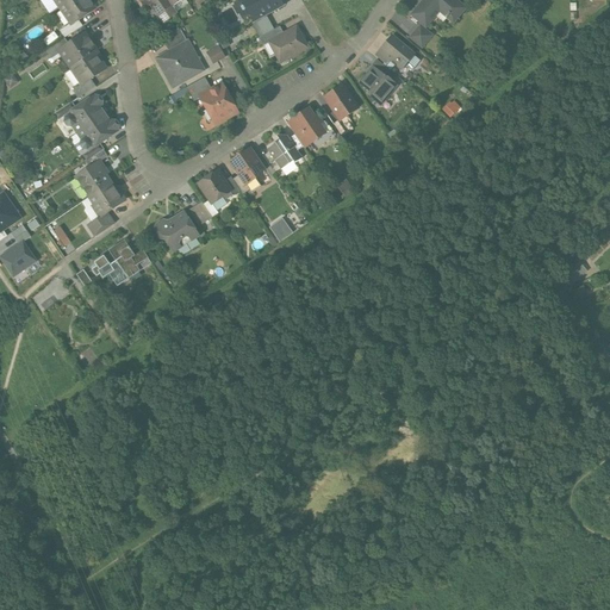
[(88,0),(70,0),(60,8),(70,25),(72,25),(79,20),(95,10),(88,0)]
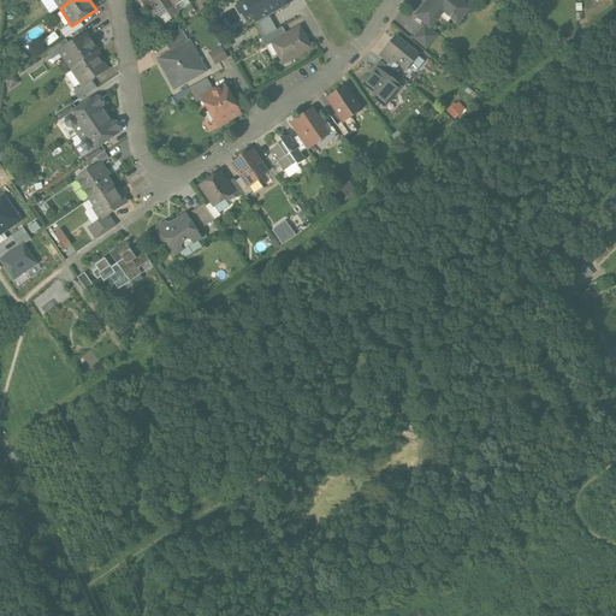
[(173,7),(167,0),(148,0),(153,5),(166,24),(178,16),(173,7)]
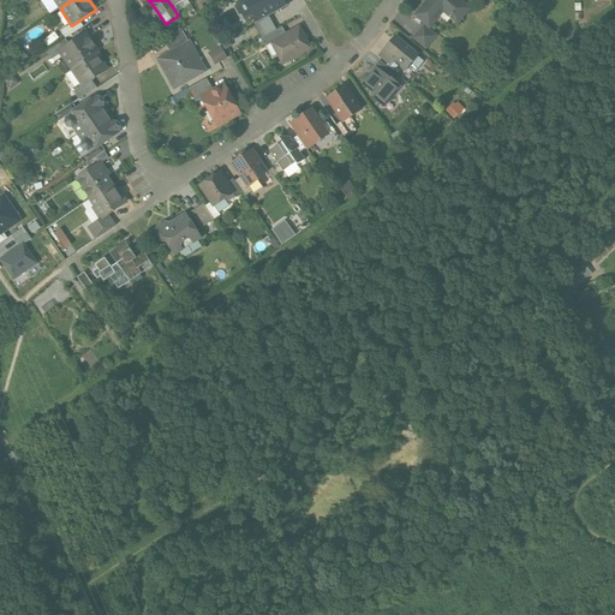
[(246,0),(257,19),(262,17),(263,18),(266,17),(264,16),(282,6),(279,0),(246,0)]
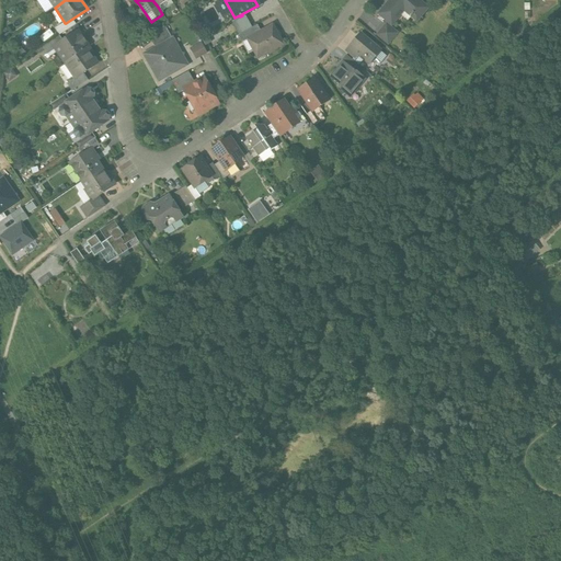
[(428,9),(418,0),(390,0),(378,14),(391,25),(405,9),(412,14),(410,16),(411,18),(416,22),(428,9)]
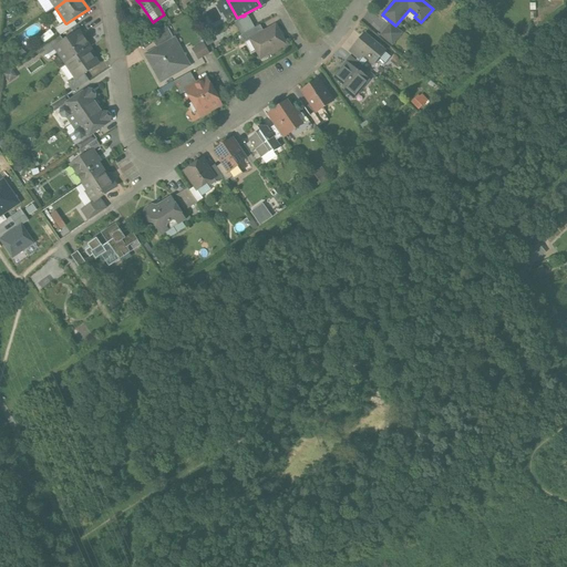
[(55,30),(60,37),(76,24),(73,19),(66,23),(65,23),(55,30)]
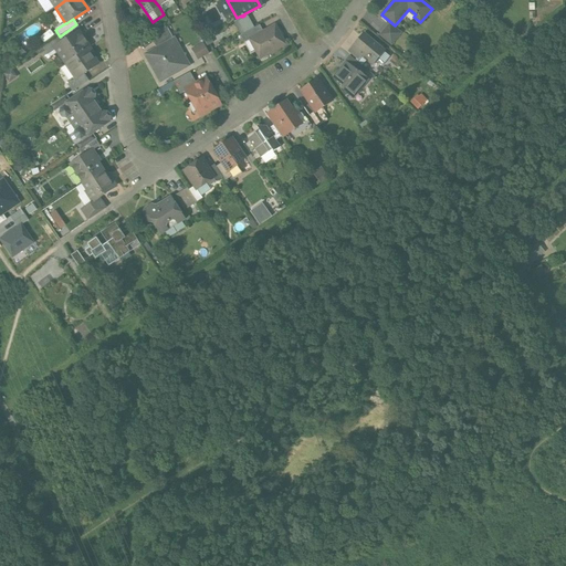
[(390,24),(380,35),(391,45),(401,34),(390,24)]
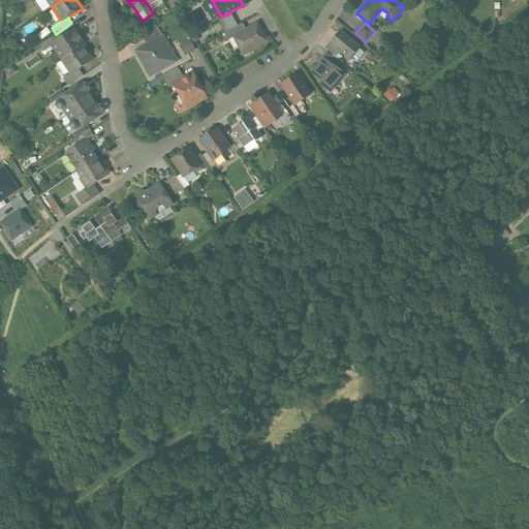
[(246,30),(243,24),(225,33),(229,39),(246,30)]
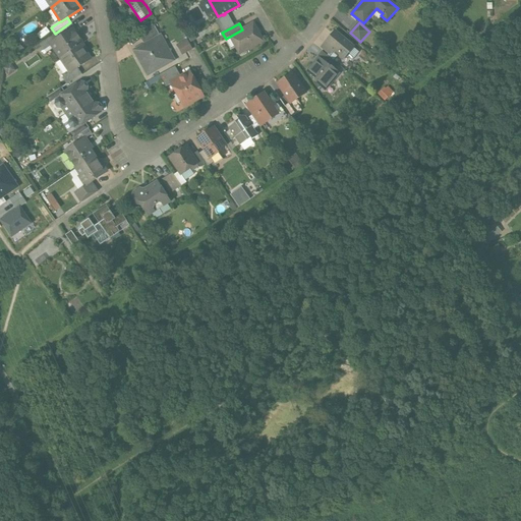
[(145,46),(160,37),(154,24),(138,36),(145,46)]
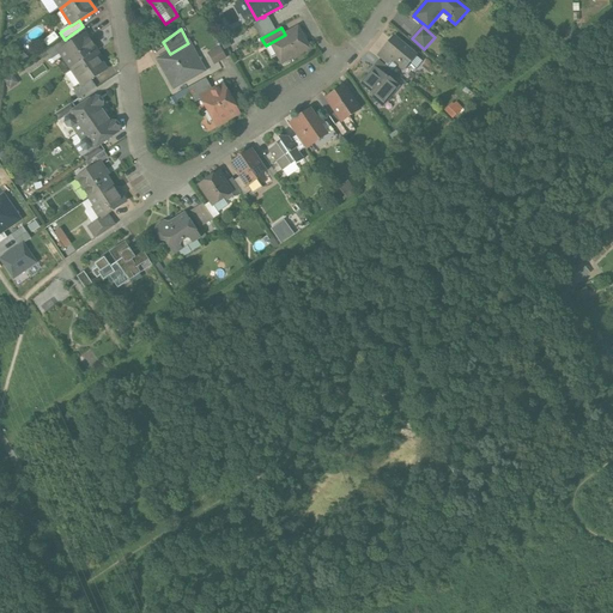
[(285,35),(266,46),(272,59),(278,56),(281,65),(309,49),(298,29),(285,35)]
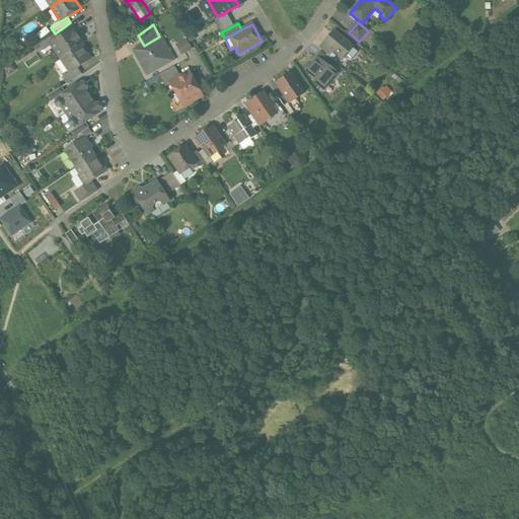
[(59,39),(51,45),(52,46),(60,59),(82,44),(79,40),(78,41),(75,35),(76,34),(72,29),(59,39)]
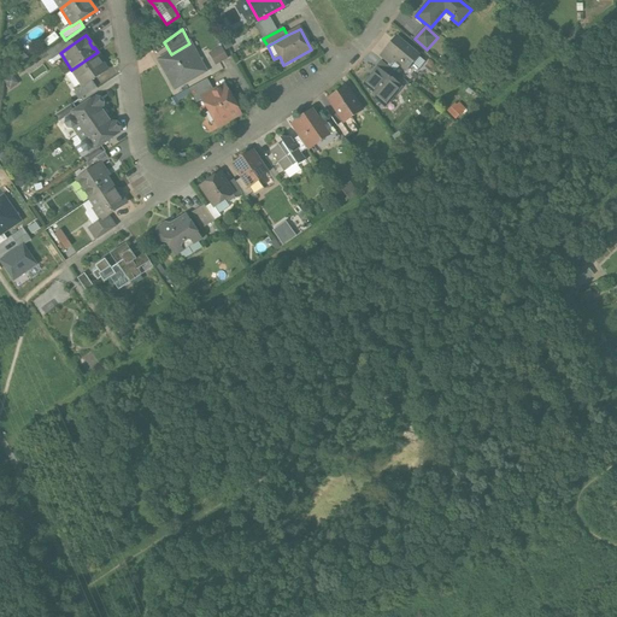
[(60,53),(70,46),(65,40),(47,52),(52,60),(62,54),(60,53)]
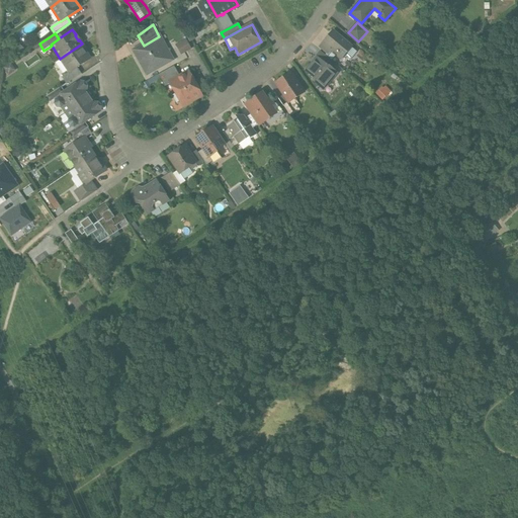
[(334,33),(330,39),(329,37),(324,42),(332,50),(333,50),(338,54),(338,58),(340,59),(343,59),(345,56),(345,54),(351,48),(334,33)]
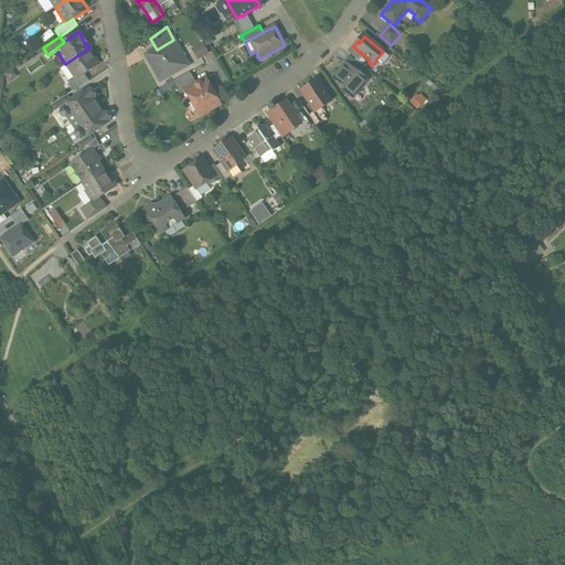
[(157,50),(146,55),(160,82),(188,66),(173,40),(157,50)]
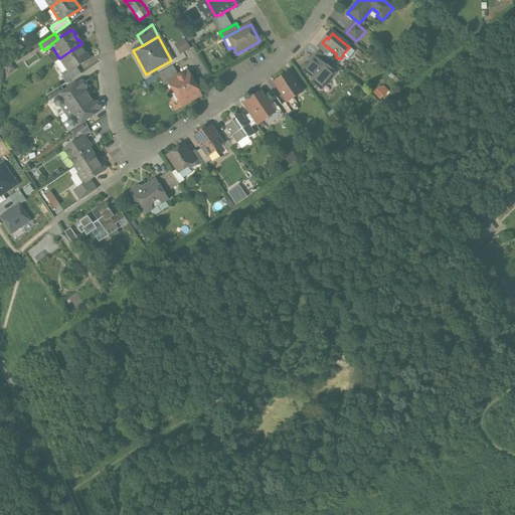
[(185,38),(175,44),(180,53),(190,48),(185,38)]
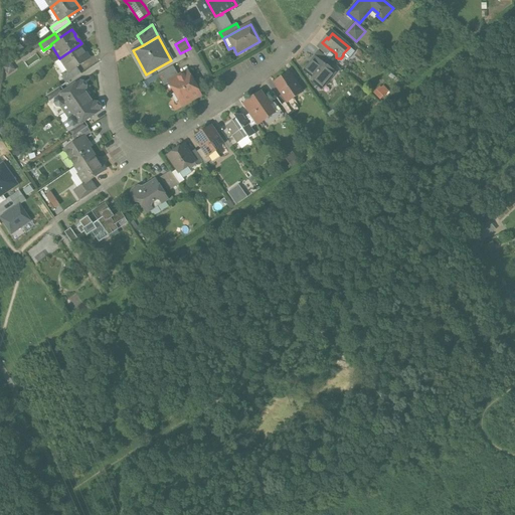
[(326,54),(330,49),(322,42),(318,48),(326,54)]
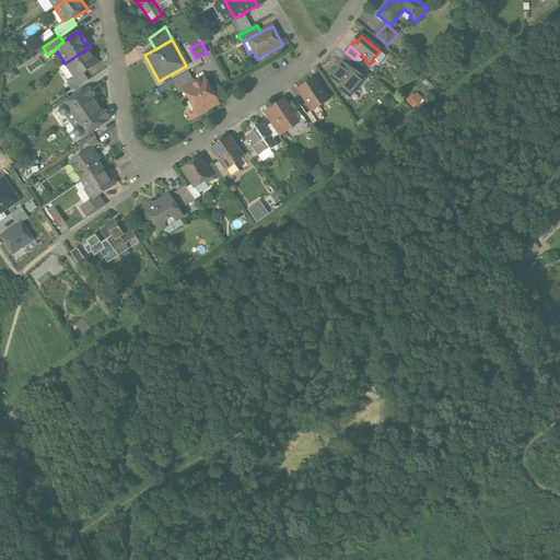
[(89,47),(65,63),(76,79),(83,73),(97,65),(91,55),(92,51),(89,47)]
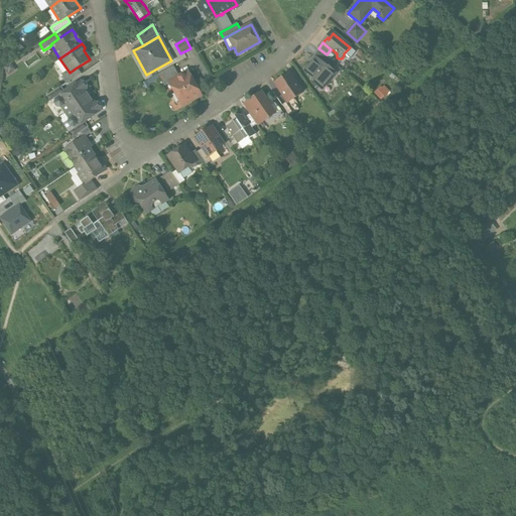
[(329,68),(333,62),(318,51),(313,57),(315,58),(315,57),(328,68),(329,68)]
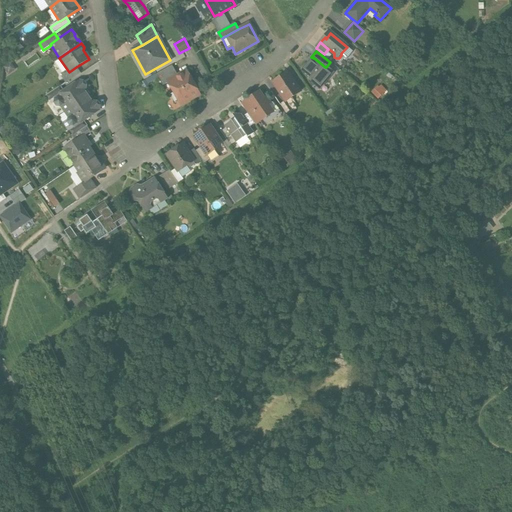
[(325,67),(313,57),(313,58),(311,60),(311,63),(308,65),(306,66),(304,69),(304,73),(310,78),(311,82),(317,87),(321,87),(326,82),(325,79),(331,71),(326,67),(325,67)]
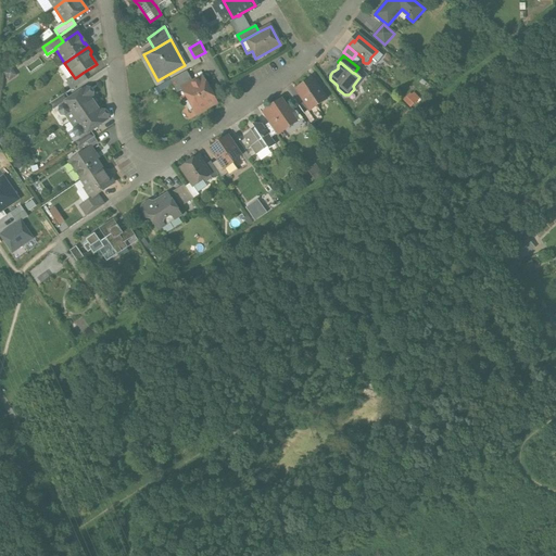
[(193,84),(187,72),(169,81),(177,93),(184,90),(182,89),(193,84)]
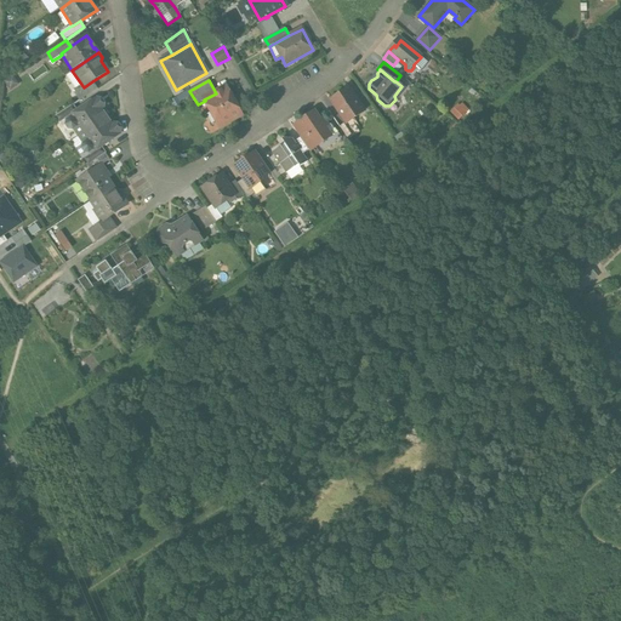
[(84,87),(74,93),(80,101),(97,89),(92,81),(84,87)]
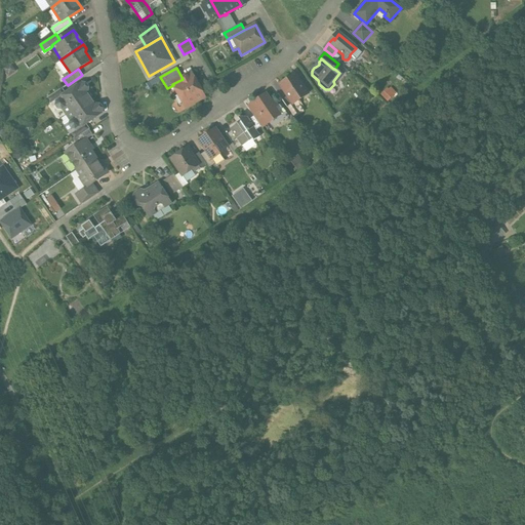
[(183,79),(172,84),(173,85),(178,95),(174,97),(178,105),(183,103),(186,107),(194,103),(197,103),(203,99),(204,97),(201,92),(202,88),(199,87),(192,74),(183,79)]
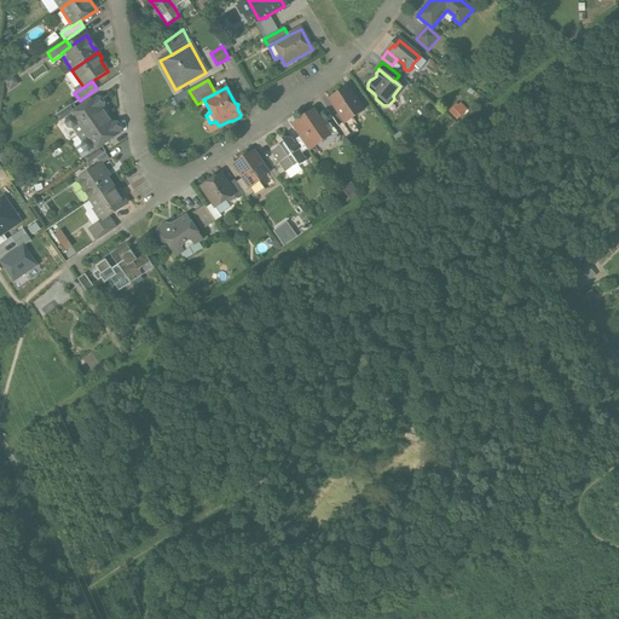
[(363,111),(347,88),(329,100),(345,122),(345,123),(350,120),(363,111)]
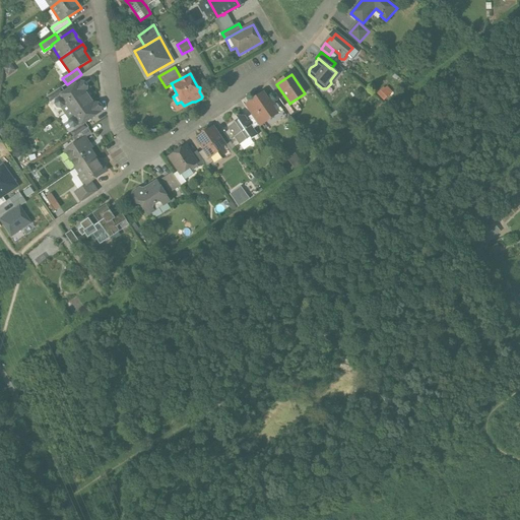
[(84,83),(80,83),(80,82),(65,92),(55,100),(56,102),(56,105),(57,108),(61,109),(63,107),(67,114),(90,98),(86,91),(87,87),(84,83)]
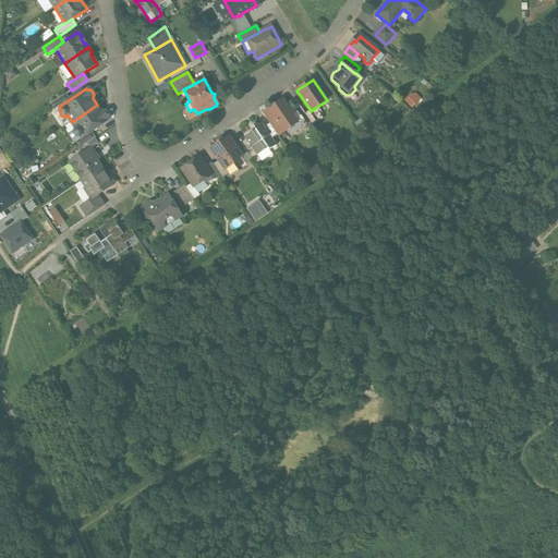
[(59,107),(70,99),(65,94),(55,101),(59,107)]
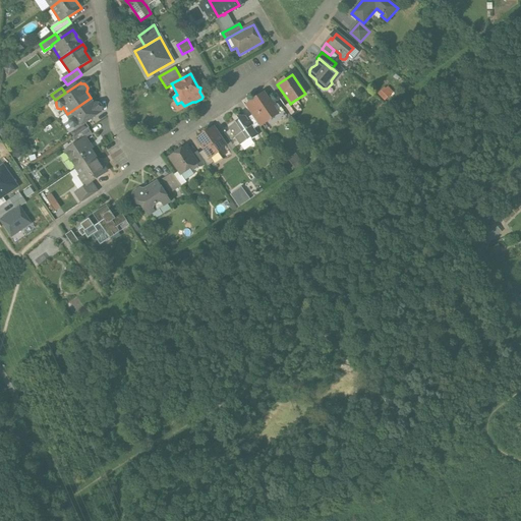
[(264,94),(258,98),(259,100),(251,105),(254,108),(263,120),(265,123),(278,115),(273,107),(275,105),(271,100),(269,101),(264,94)]
